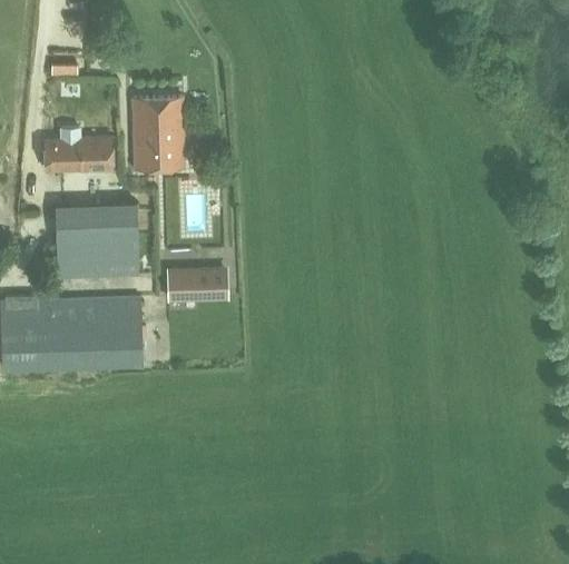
[(52,55),(54,73),(81,72),(81,53),(52,55)]
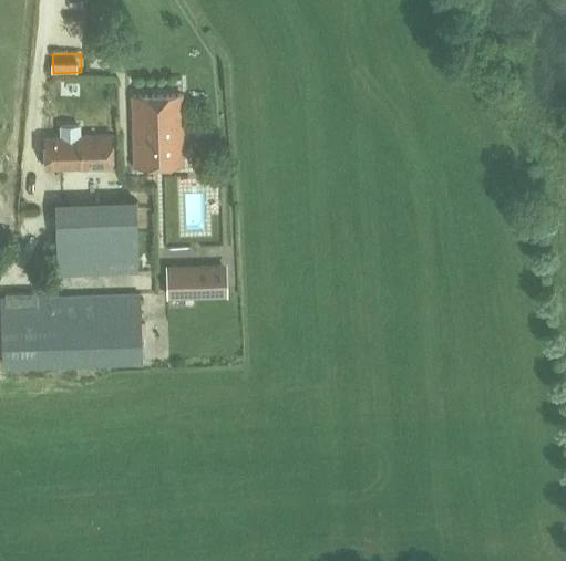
[(131,101),(134,170),(183,168),(179,100),(131,101)]
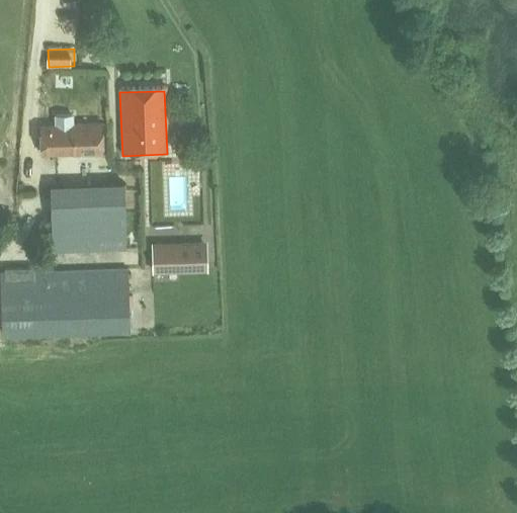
[(72,156),(72,157),(102,156),(101,127),(72,129),(72,130),(39,131),(40,157),(72,156)]
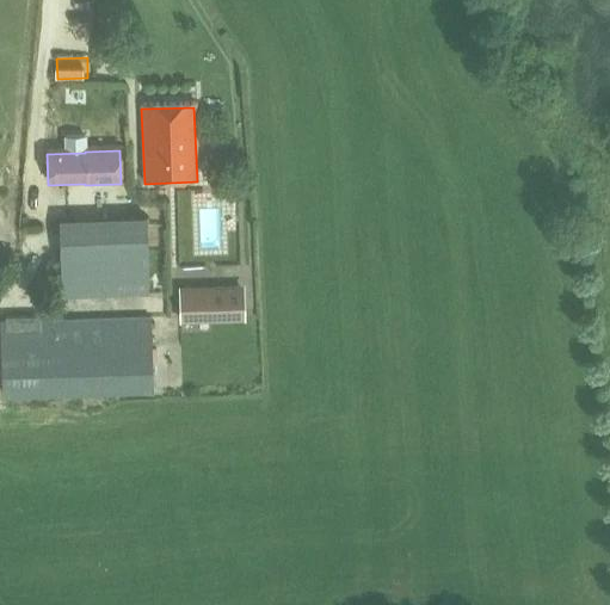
[(57,223),(60,301),(149,298),(147,220),(57,223)]
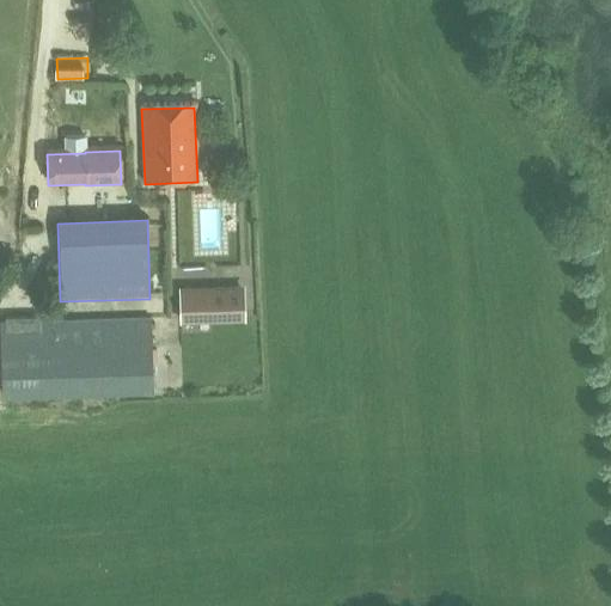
[(244,325),(243,291),(178,292),(178,325),(244,325)]
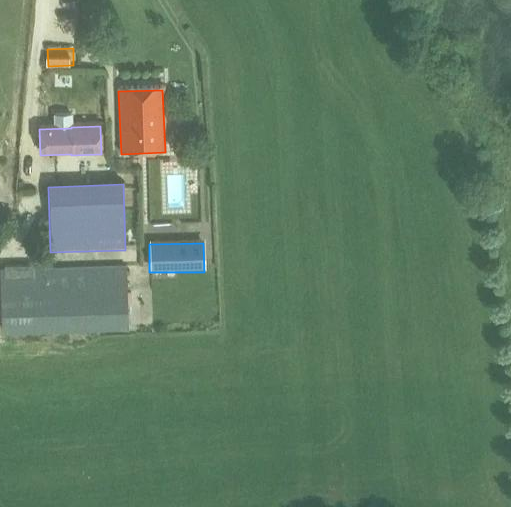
[(0,335),(1,335),(128,331),(125,268),(0,271),(0,335)]
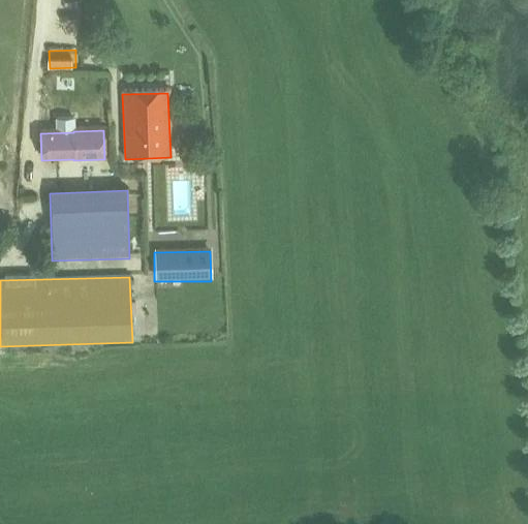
All buildings are outlined.
